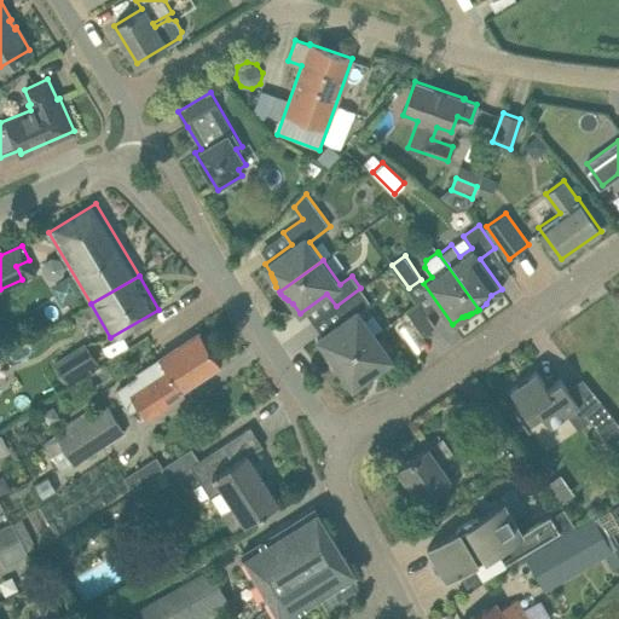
[(360,288),(336,306),(345,318),(317,337),(324,347),(327,357),(331,364),(375,334),(358,310),(369,301),(360,288)]
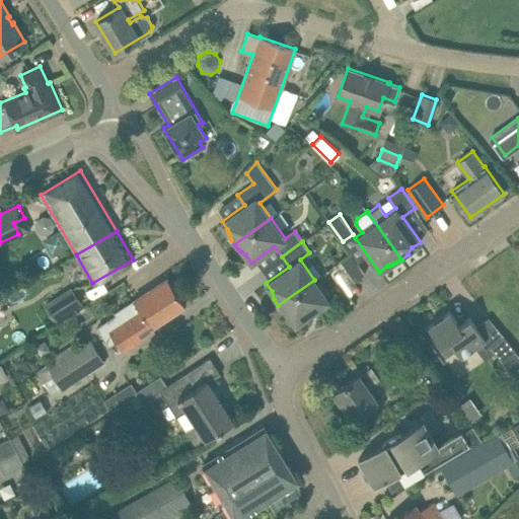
[(355,281),(365,274),(351,253),(341,261),(355,281)]
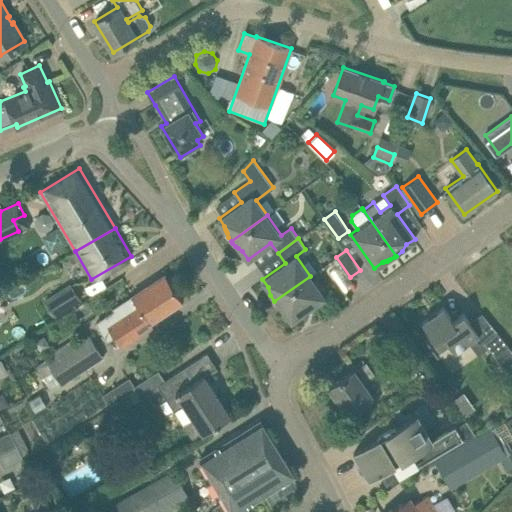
[(114,310),(95,322),(107,340),(114,336),(121,346),(152,326),(150,322),(183,301),(165,273),(132,295),(137,304),(118,316),(114,310)]
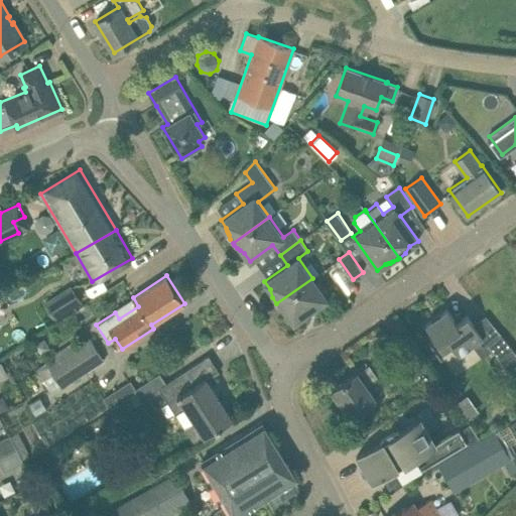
[(276,303),(277,304),(279,307),(282,309),(284,311),(287,314),(293,323),(328,298),(312,278),(276,303)]
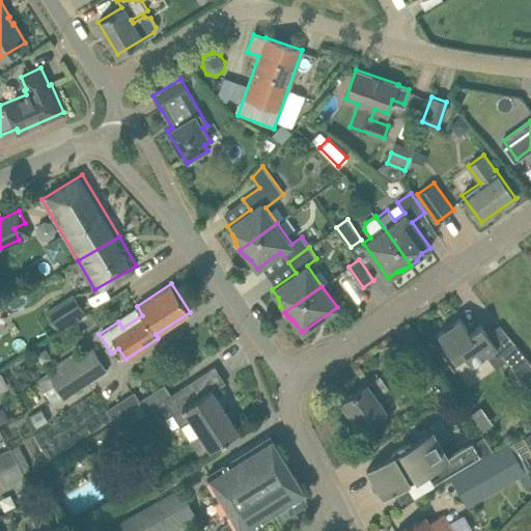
[(75,294),(47,310),(57,328),(85,311),(75,294)]
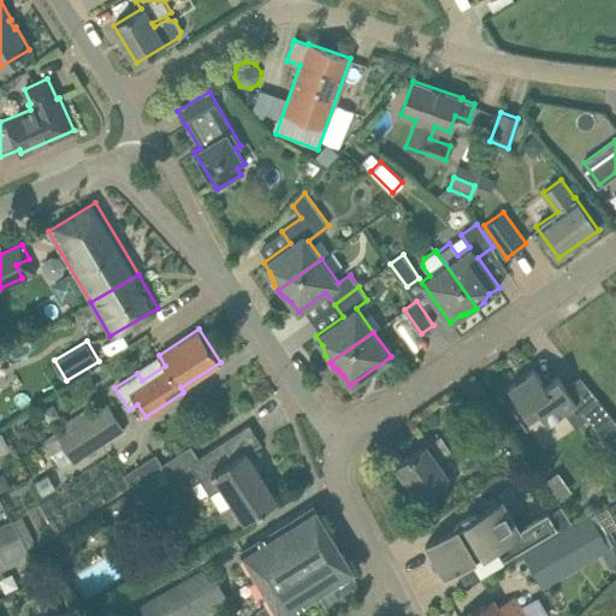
[(548,424),(576,403),(557,375),(545,384),(534,368),(508,386),(520,402),(511,408),(525,426),(542,414),(548,424)]
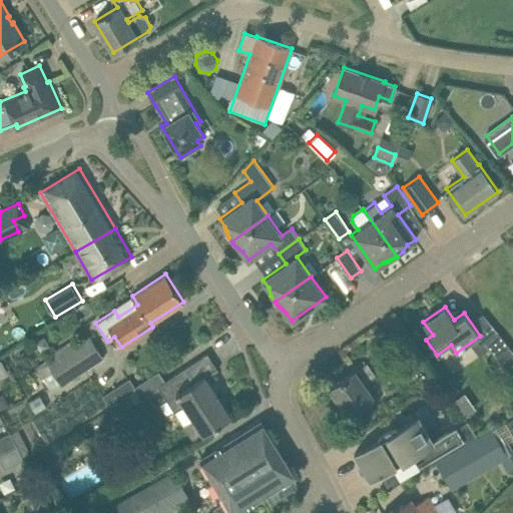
[(421,353),(407,333),(396,341),(410,361),(421,353)]
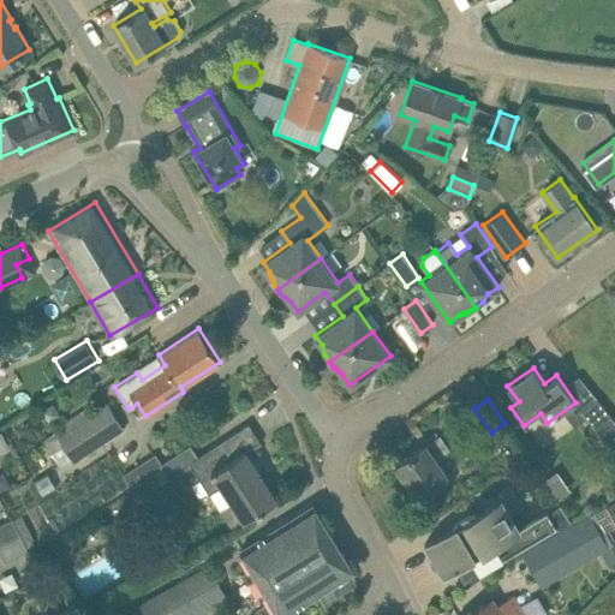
[(581,410),(608,442),(614,435),(614,421),(597,399),(581,410)]
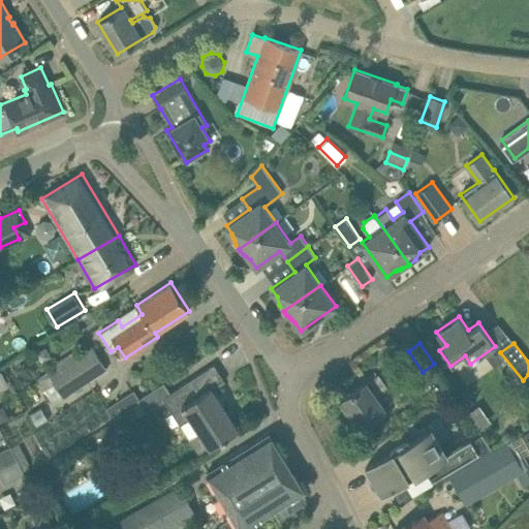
[(63,397),(106,369),(91,346),(78,354),(73,358),(70,352),(56,362),(59,367),(50,373),(49,371),(35,380),(42,391),(44,390),(52,401),(61,394),(63,397)]
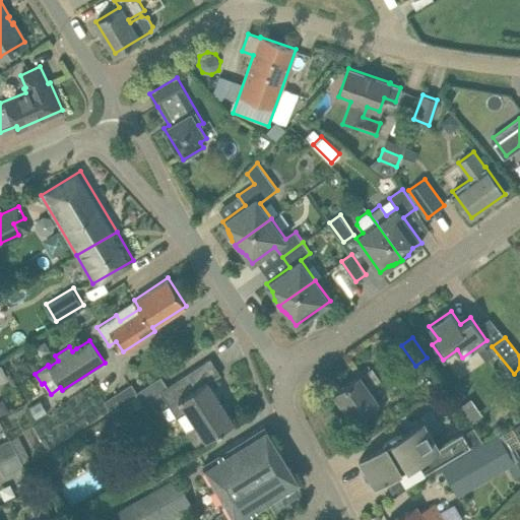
[(130,399),(137,409),(161,393),(177,417),(187,411),(195,425),(186,431),(196,446),(217,432),(218,433),(222,430),(221,429),(234,421),(207,381),(219,373),(210,358),(167,386),(160,377),(137,393),(136,392),(137,394),(130,399)]
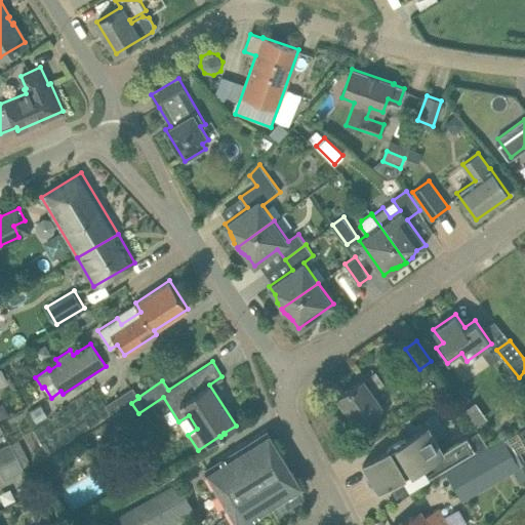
[(384,384),(384,382),(375,371),(363,379),(363,378),(337,396),(357,423),(382,405),(373,391),(384,384)]
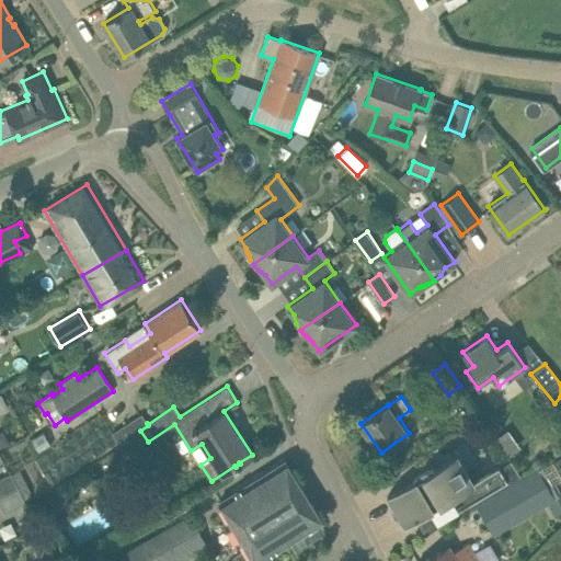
[(141,413),(112,433),(118,442),(147,423),(148,422),(141,413)]
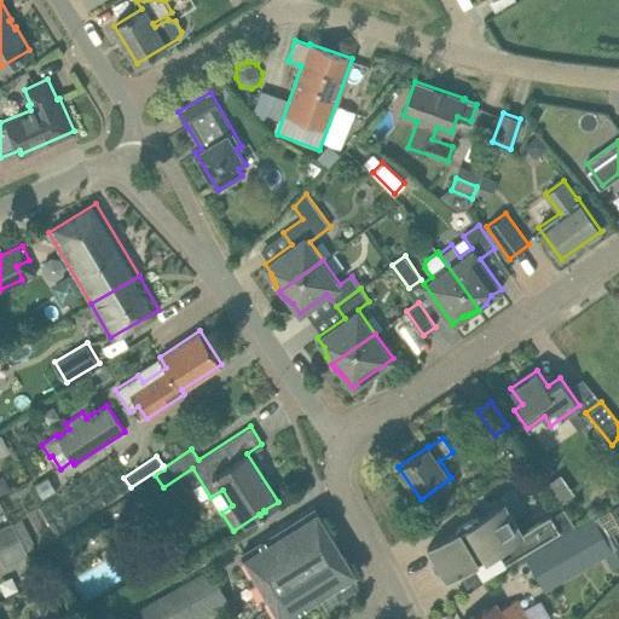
[(433,561),(437,568),(439,567),(446,578),(497,548),(507,562),(560,531),(551,514),(524,530),(505,501),(427,548),(434,559),(433,561)]
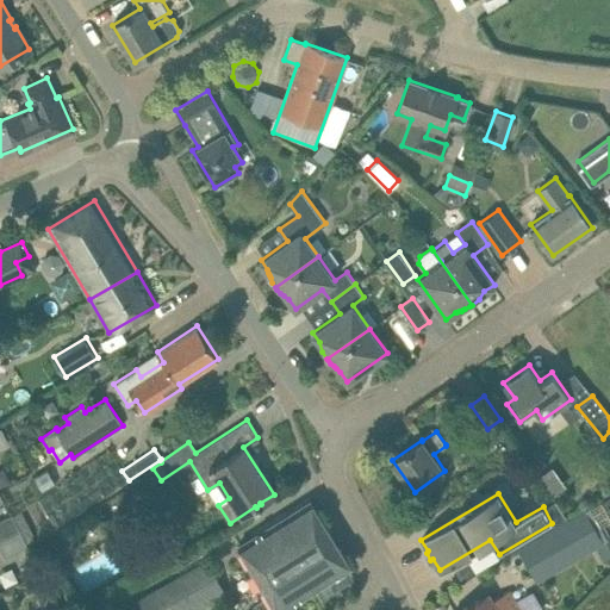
[(352,567),(310,500),(238,545),(271,596),(256,604),(260,609),(297,609),(293,603),(352,567)]
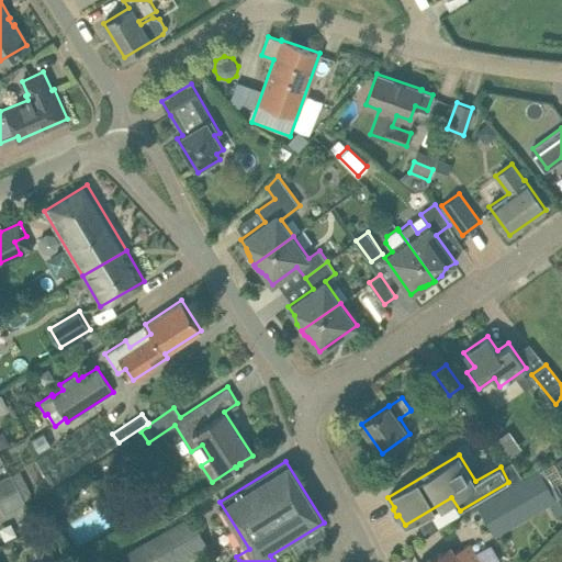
[(561,513),(561,506),(539,469),(479,504),(497,535),(549,504),(557,516),(561,513)]
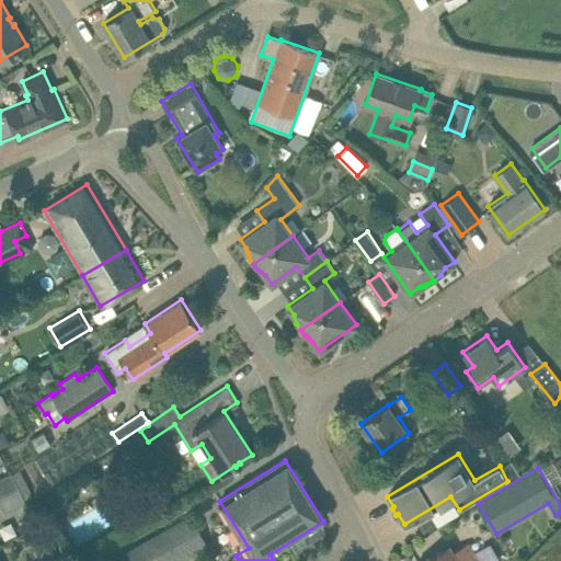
[(0,477),(0,495),(19,487),(11,472),(0,477)]
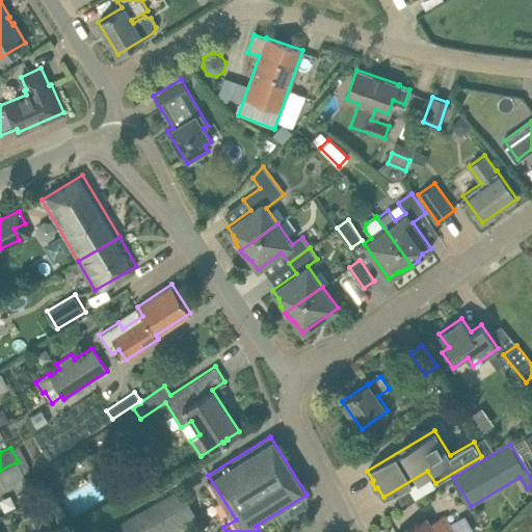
[(24,475),(18,461),(0,470),(0,477),(4,485),(24,475)]
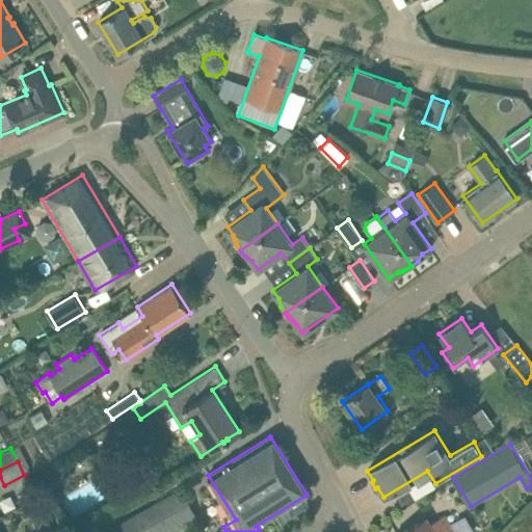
[(33,477),(44,495),(68,480),(57,462),(33,477)]
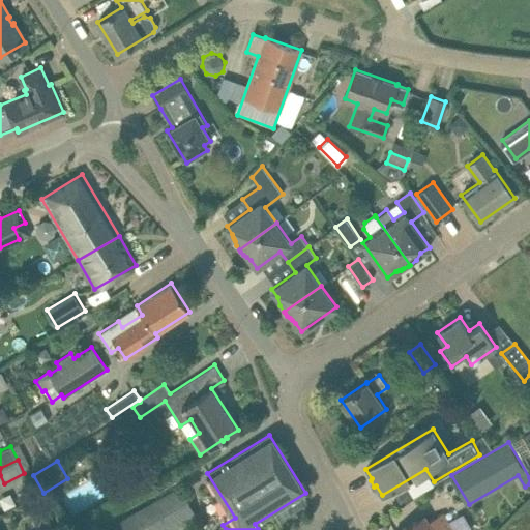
[(120,521),(124,529),(136,529),(148,523),(151,529),(170,529),(197,516),(181,487),(120,521)]
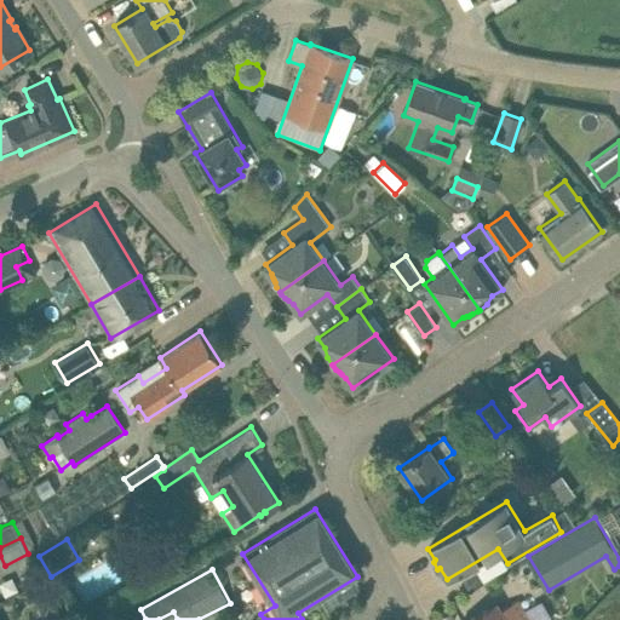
[(465,619),(529,619),(517,600),(501,609),(497,602),(465,619)]
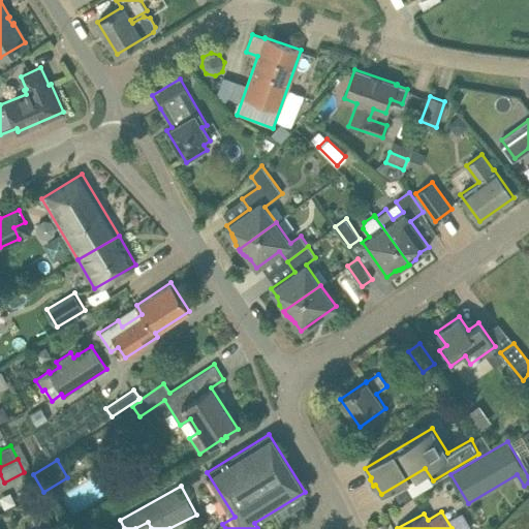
[(53,515),(39,521),(43,528),(57,528),(60,528),(53,515)]
